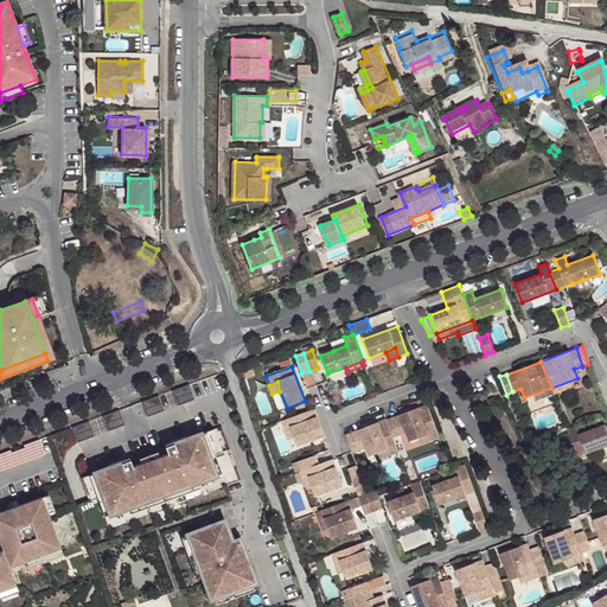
[(187,384),(171,390),(177,406),(193,400),(187,384)]
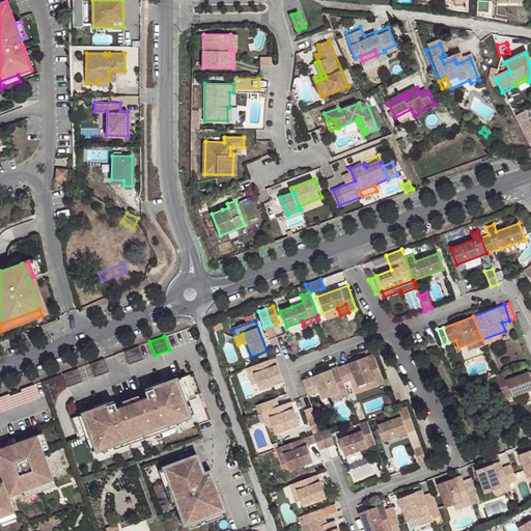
[(422,344),(411,348),(415,359),(426,355),(422,344)]
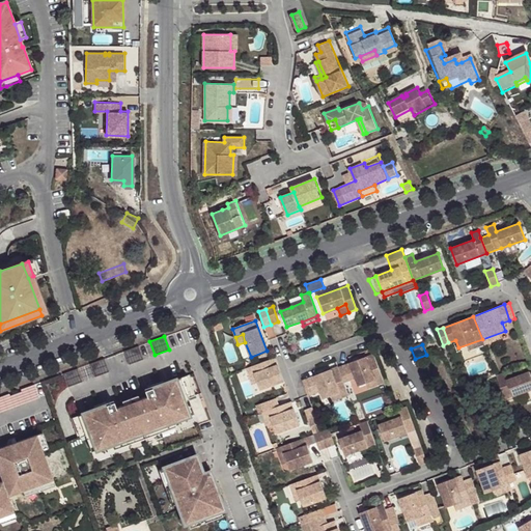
[(138,345),(123,352),(129,365),(143,359),(138,345)]
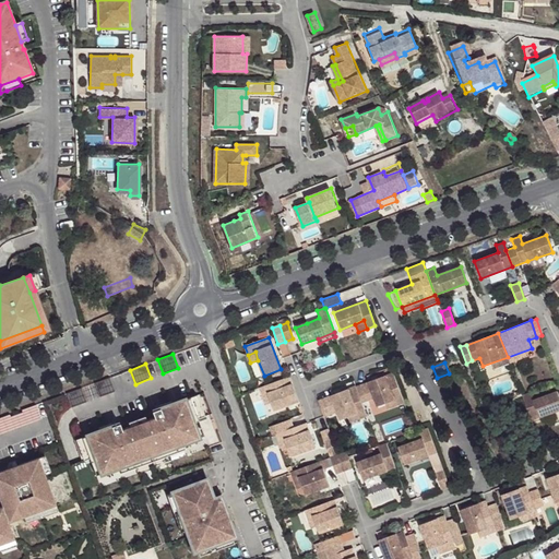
[(402,397),(392,373),(368,382),(361,385),(355,387),(361,404),(367,402),(373,399),(377,407),(384,404),(402,397)]
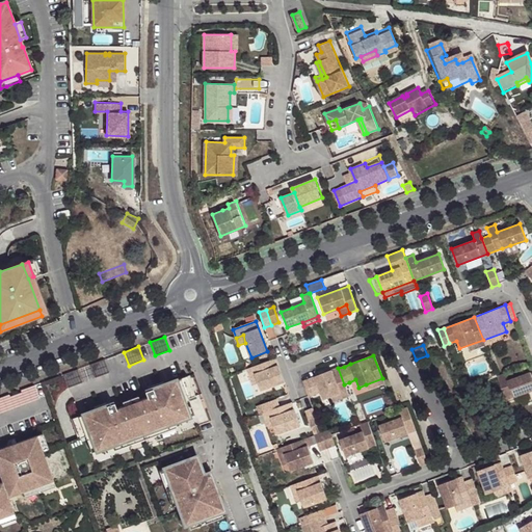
[(276,358),(253,367),(259,383),(262,391),(285,381),(276,358)]
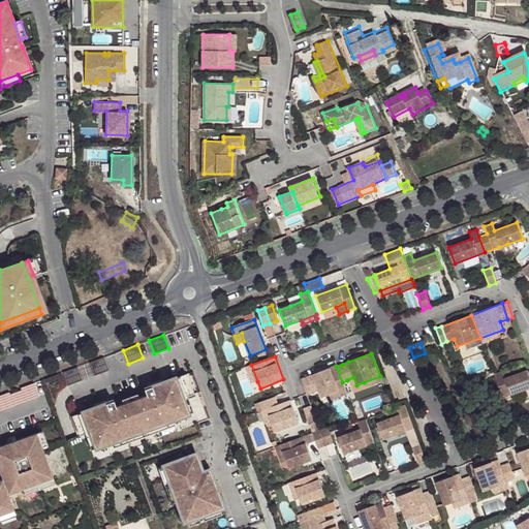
[(103,358),(89,363),(94,376),(107,371),(103,358)]
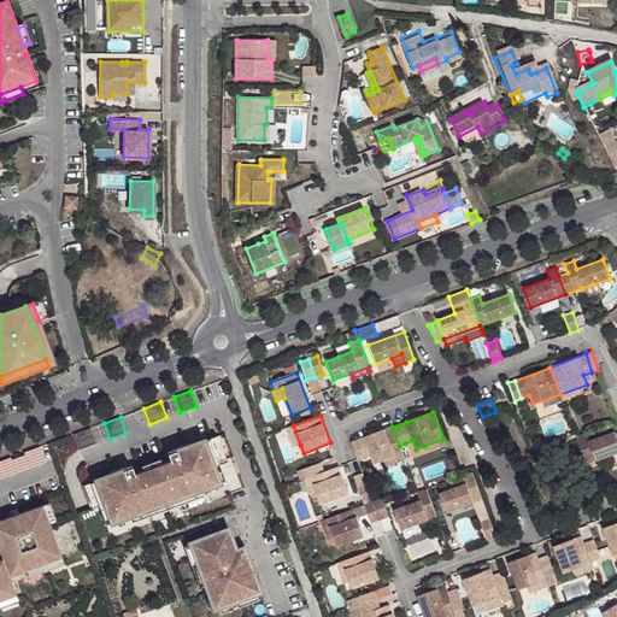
[(293,425),(287,428),(294,447),(300,445),(293,425)]
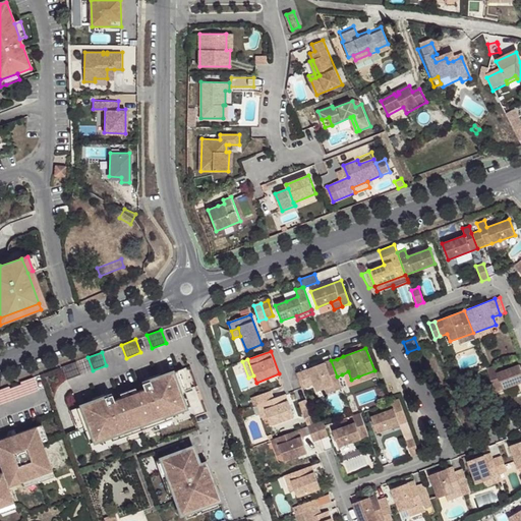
[(337,377),(331,360),(308,369),(301,371),(295,373),(301,389),(302,389),(307,387),(313,385),(316,392),(324,390),(339,384),(337,377)]
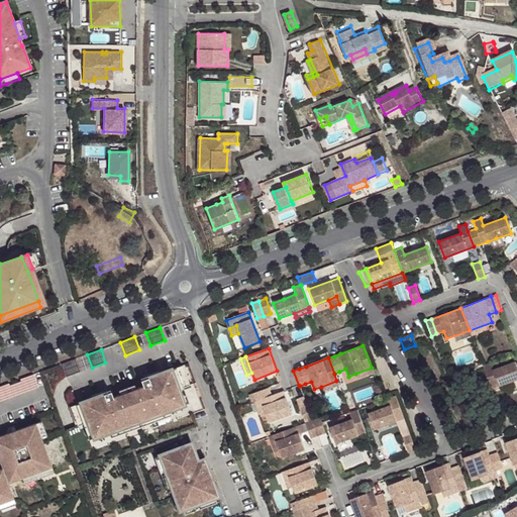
[(75,358),(61,365),(66,377),(80,372),(75,358)]
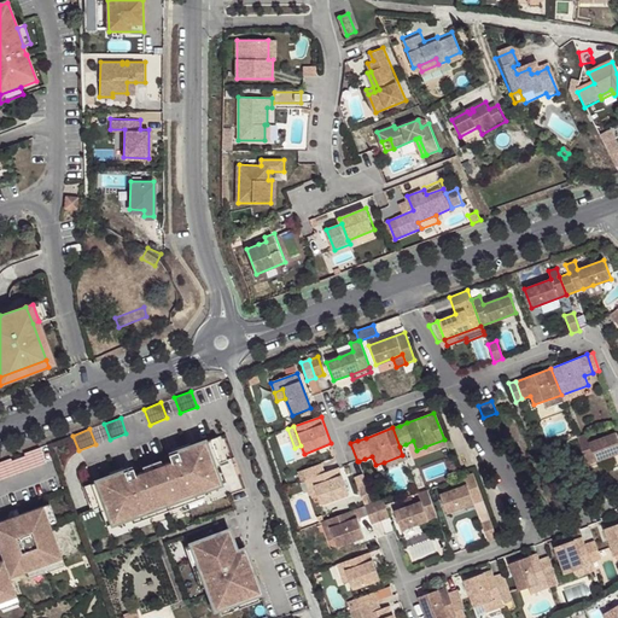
[(577,437),(587,465),(617,453),(617,441),(616,433),(589,443),(586,433),(577,437)]
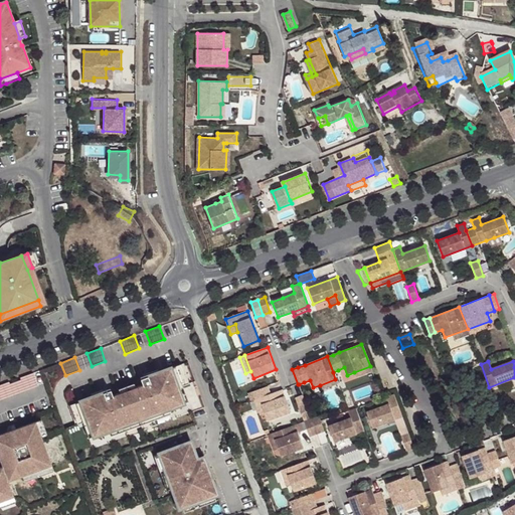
[(181,363),(175,365),(182,384),(189,382),(181,363)]
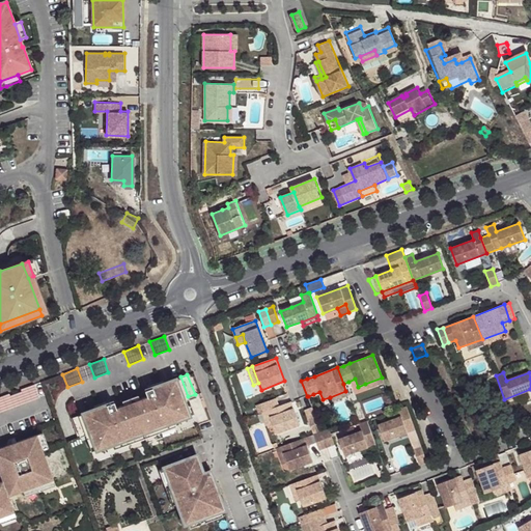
[(114,401),(78,415),(85,436),(91,451),(112,443),(174,420),(194,413),(188,396),(180,376),(144,390),(147,396),(116,408),(114,401)]
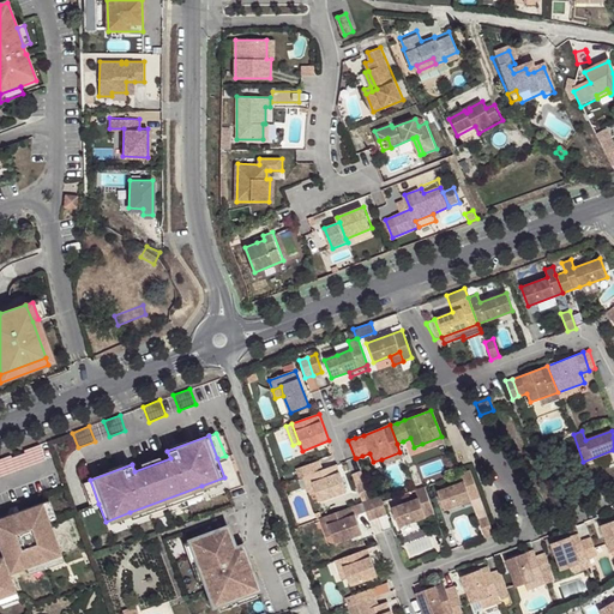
[(441,437),(422,444),(425,450),(443,443),(441,437)]
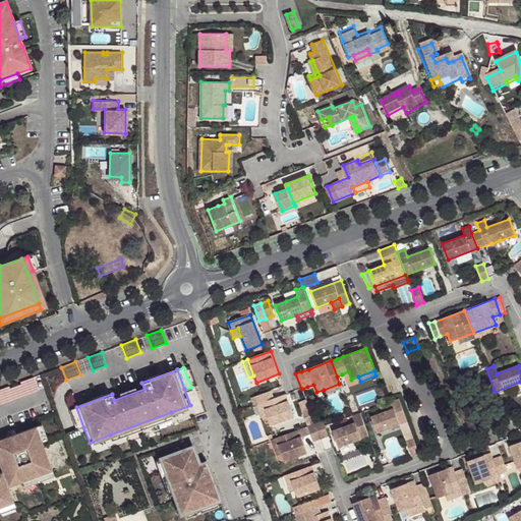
[(33,378),(19,383),(20,383),(24,395),(38,391),(33,378)]
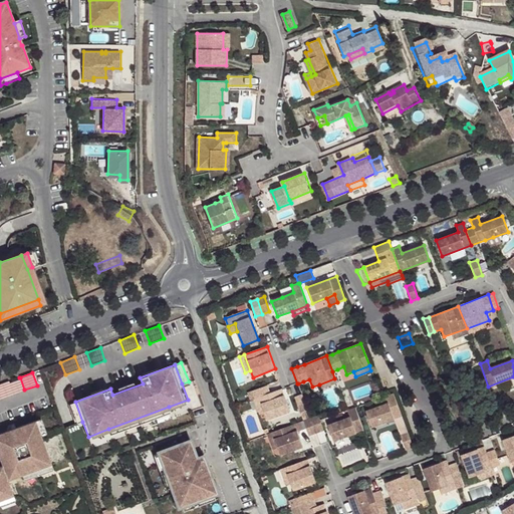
[(20,377),(9,382),(13,394),(24,390),(20,377)]
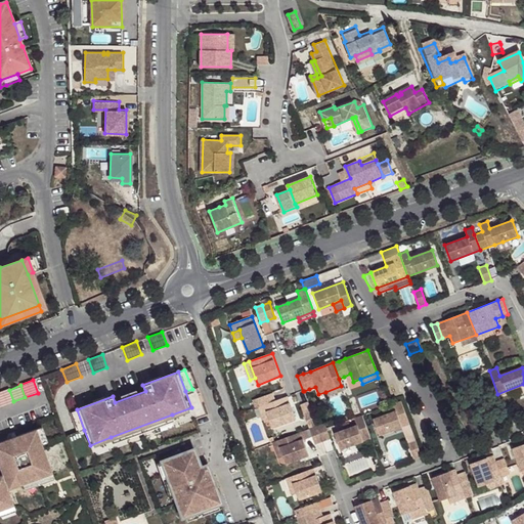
[(341,386),(325,392),(328,397),(343,391),(341,386)]
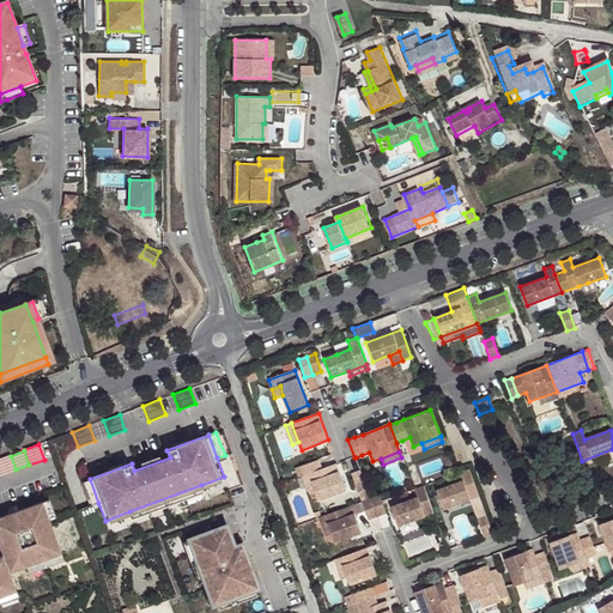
[(10,454),(0,457),(0,474),(0,475),(16,469),(11,456),(10,454)]
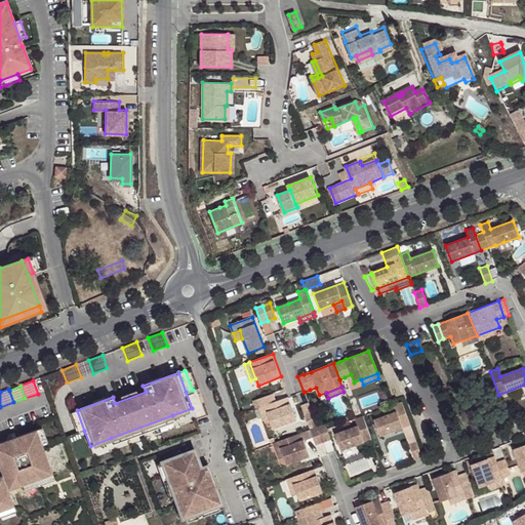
[(266,406),(277,402),(274,394),(258,400),(261,407),(266,406)]
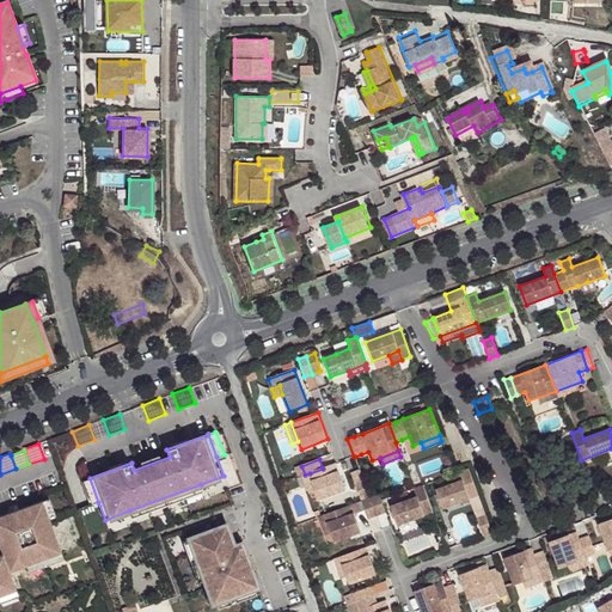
[(323,469),(310,473),(317,491),(319,500),(347,490),(336,463),(323,469)]
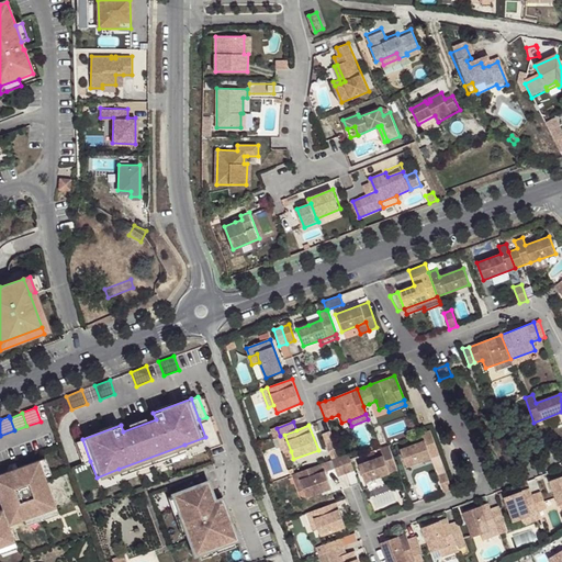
[(429,430),(422,434),(424,441),(400,450),(406,468),(422,462),(439,456),(429,430)]
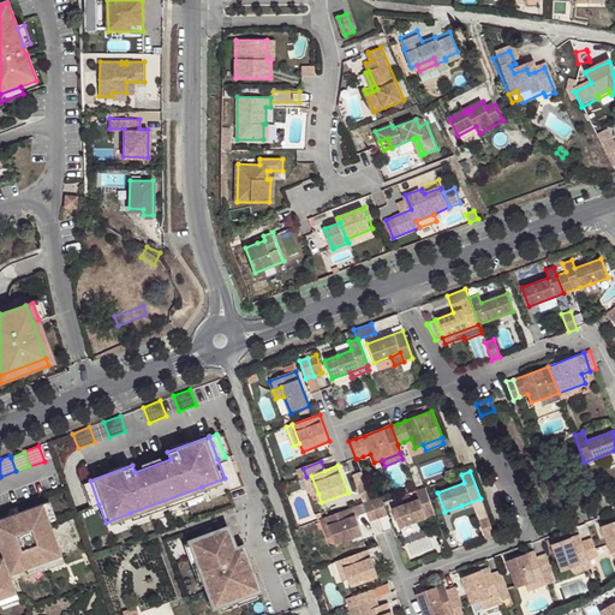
[(359,495),(368,491),(360,473),(352,476),(359,495)]
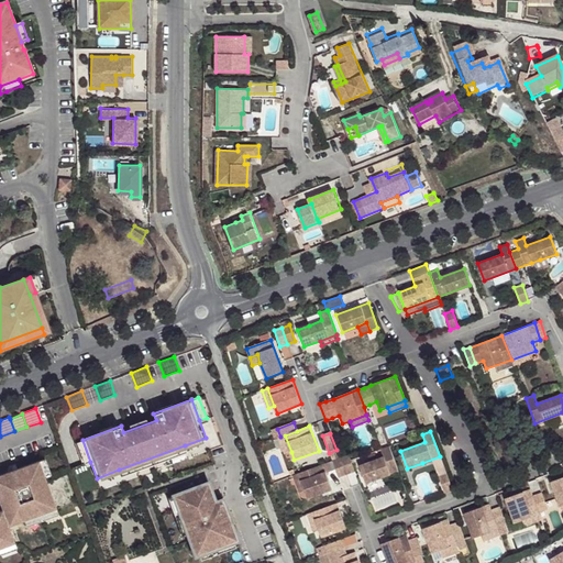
[(280,437),(279,437),(285,454),(291,452),(285,435),(280,437)]
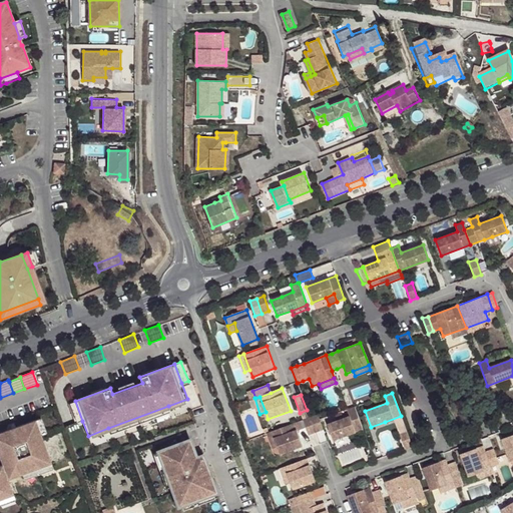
[(75,401),(70,403),(77,423),(82,421),(75,401)]
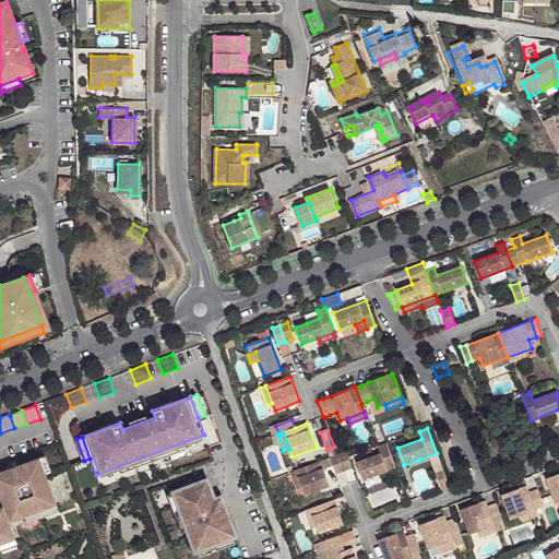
[(183,442),(118,466),(120,473),(186,448),(183,442)]
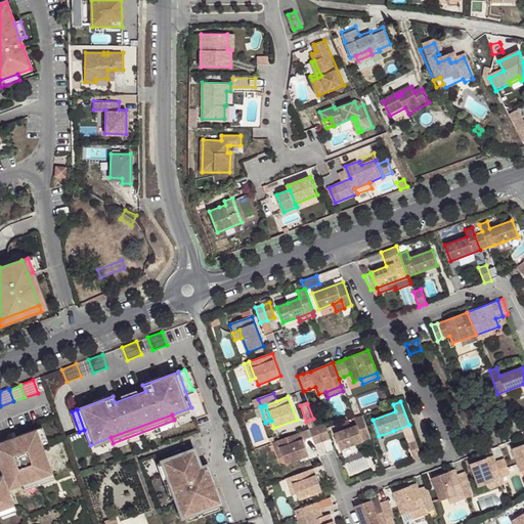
[(362,416),(354,419),(356,426),(334,434),(340,450),(354,445),(370,439),(362,416)]
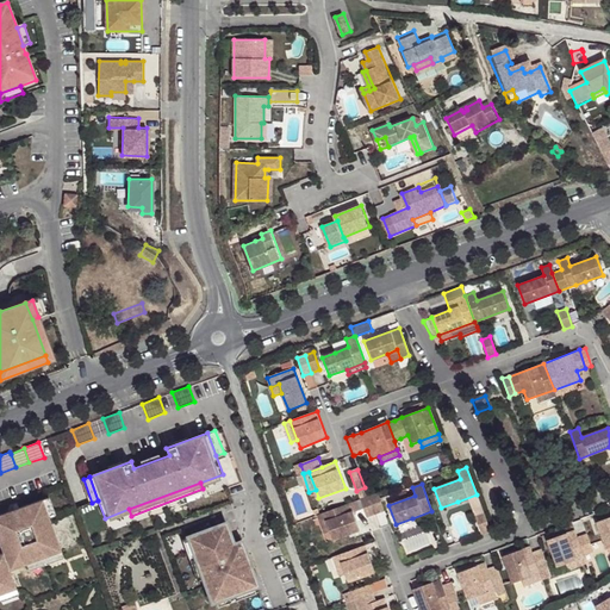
[(377,493),(368,497),(375,515),(384,512),(379,499),(377,493)]
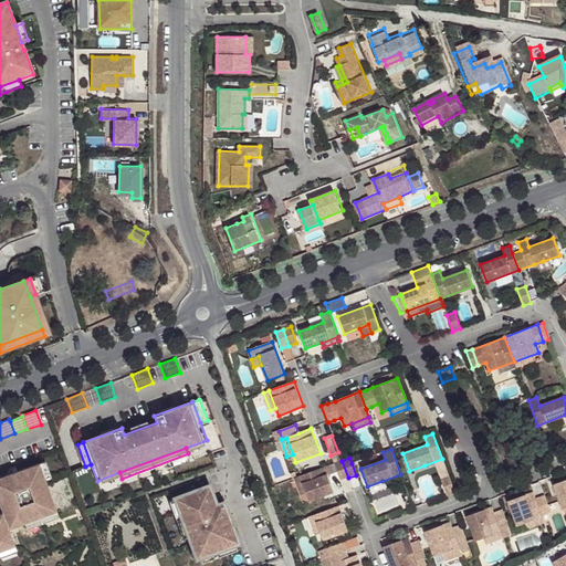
[(442,459),(425,465),(427,470),(443,464),(442,459)]
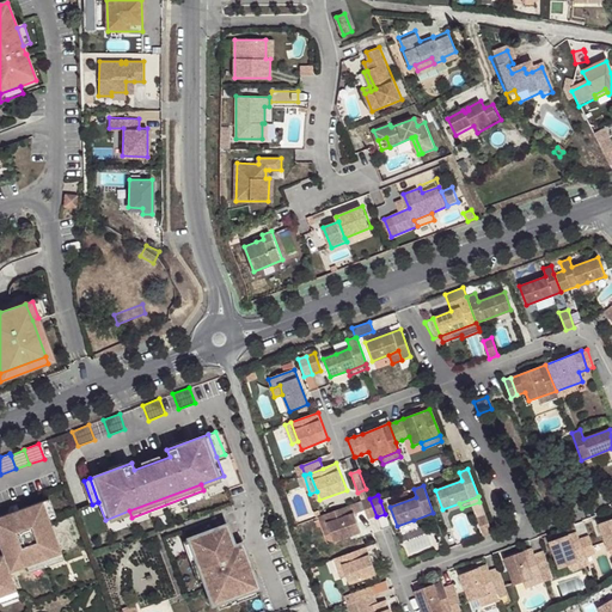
[(368,520),(377,516),(369,499),(361,502),(365,510),(368,520)]
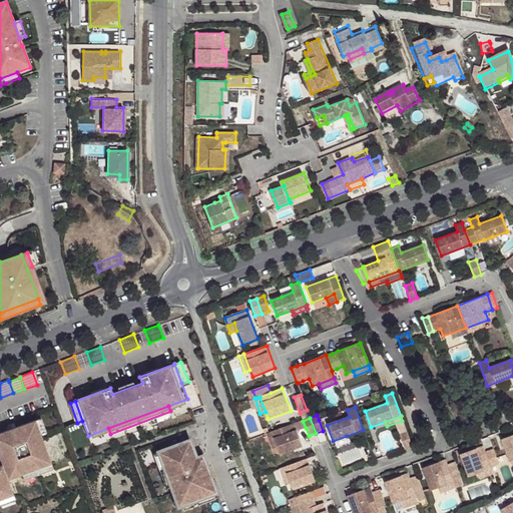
[(0,499),(13,494),(8,479),(22,474),(51,463),(35,420),(0,432),(0,499)]
